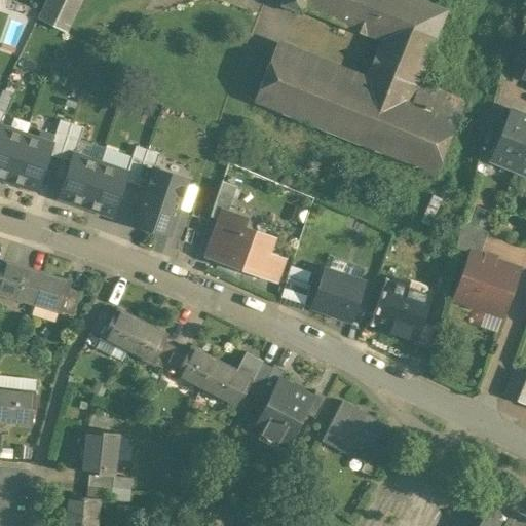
[(78,0),(48,0),(40,19),(45,22),(48,23),(64,30),(78,0)]
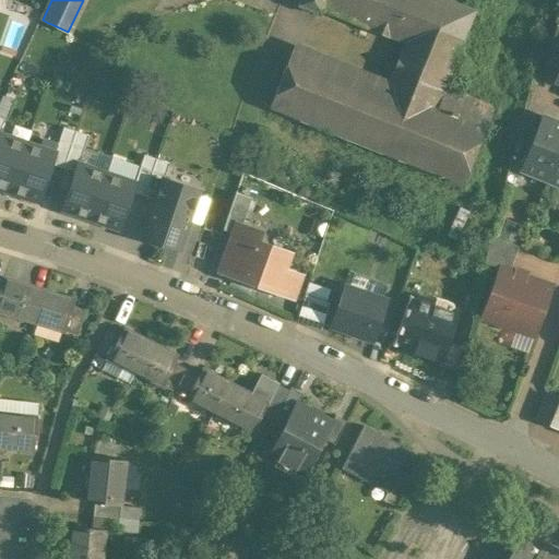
[(301,0),(300,6),(321,14),(322,10),(355,23),(364,0),(301,0)]
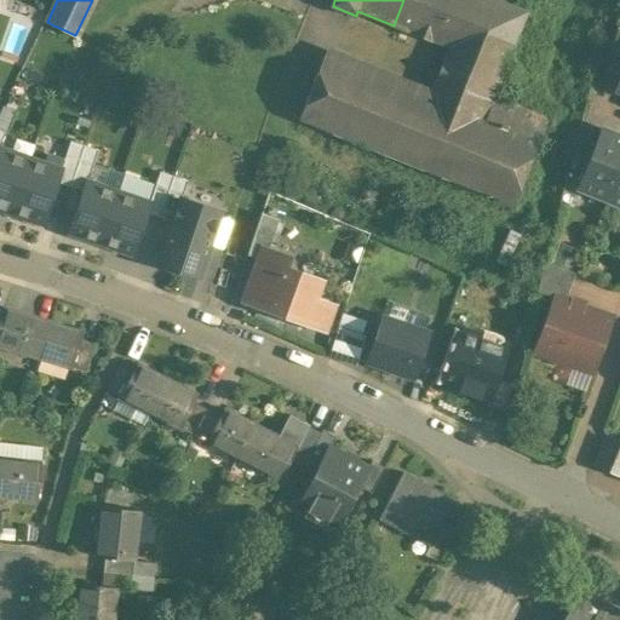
[(484,121),(493,99),(527,13),(494,0),(403,0),(394,26),(449,47),(429,99),(484,121)]
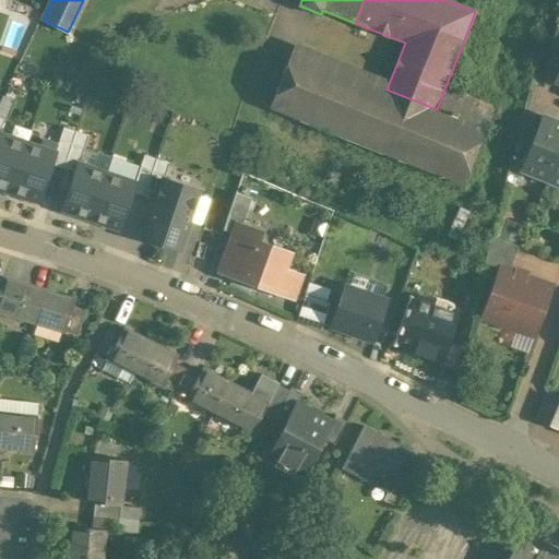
[(558,24),(556,23),(545,63),(558,67),(558,24)]
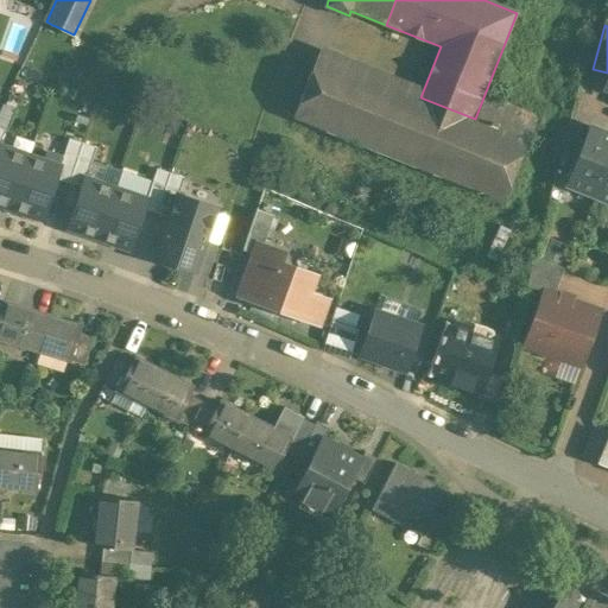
[(475,119),(420,97),(318,56),(293,118),(504,202),(527,141),(475,119)]
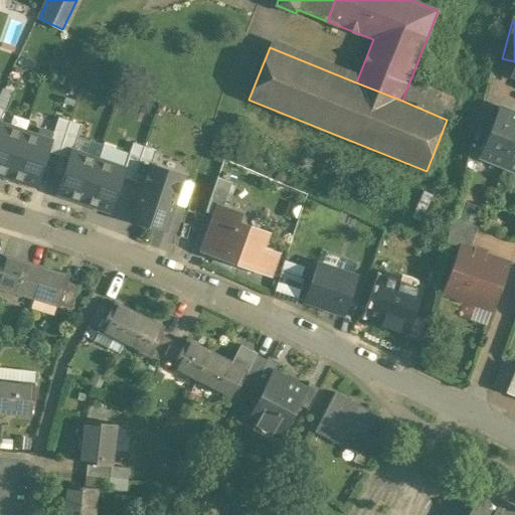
[(409,82),(402,101),(447,120),(455,100),(409,82)]
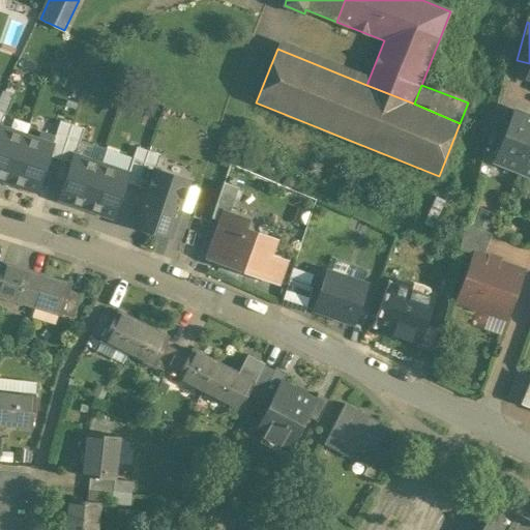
[(509,122),(497,153),(498,153),(495,162),(519,171),(529,143),(529,117),(514,112),(509,122)]
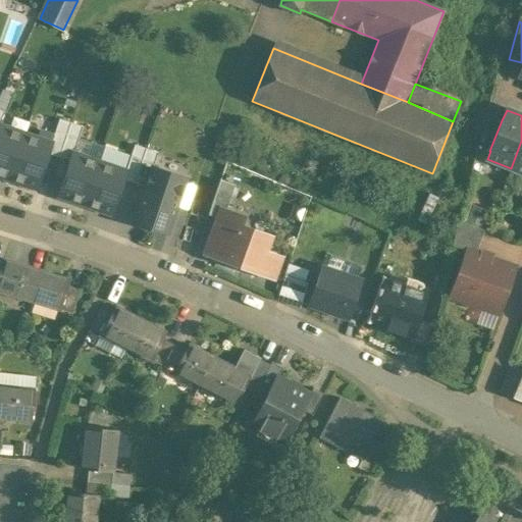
[(478,146),(489,151),(502,120),(486,115),(478,146)]
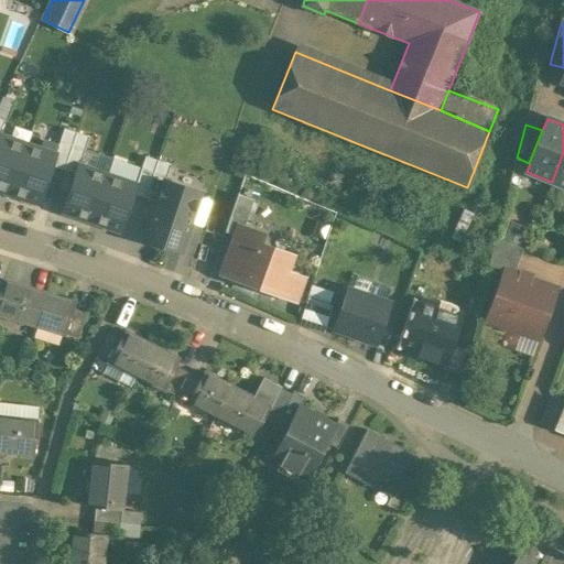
[(28,145),(0,136),(0,190),(11,194),(28,145)]
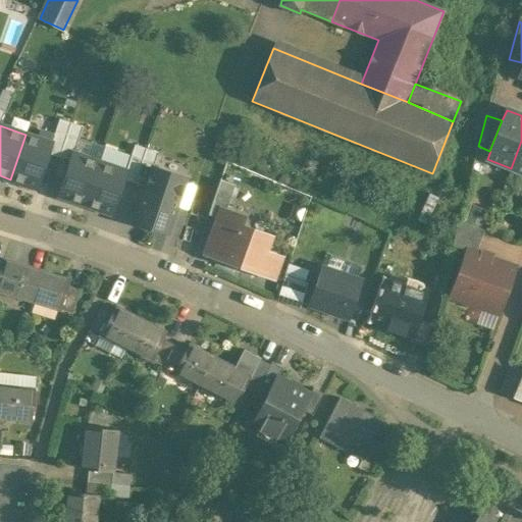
[(54,136),(40,131),(37,139),(25,135),(10,179),(36,189),(54,136)]
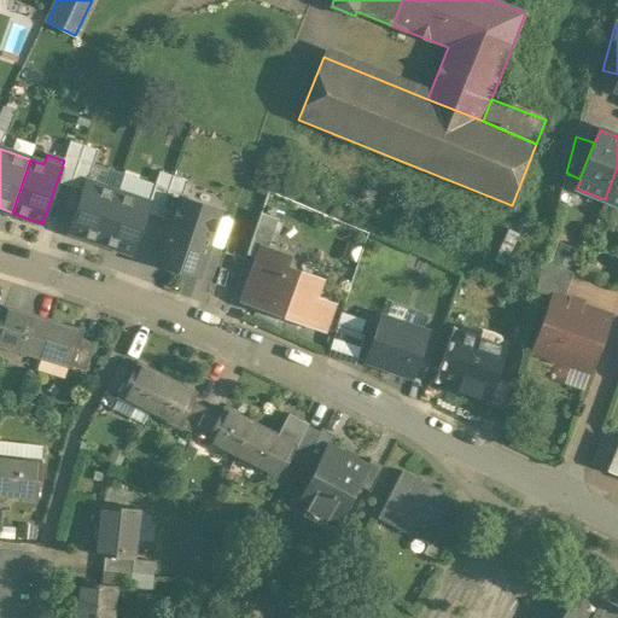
[(617,167),(605,199),(617,204),(617,167)]
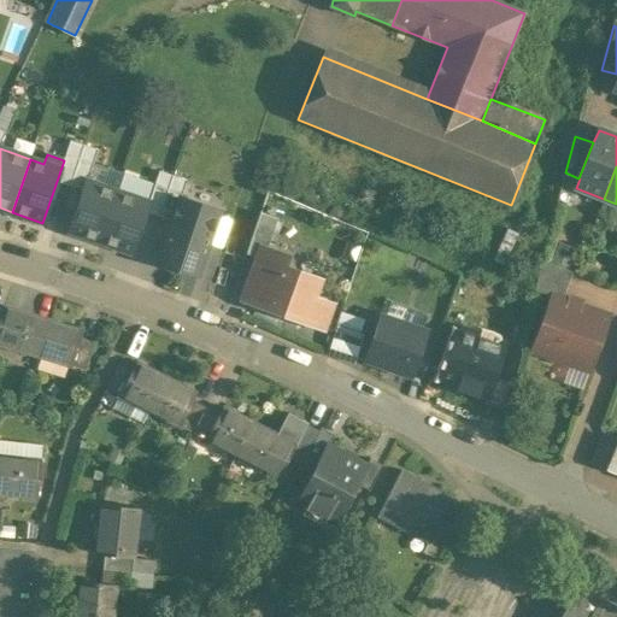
[(118,193),(87,182),(70,231),(100,242),(118,193)]
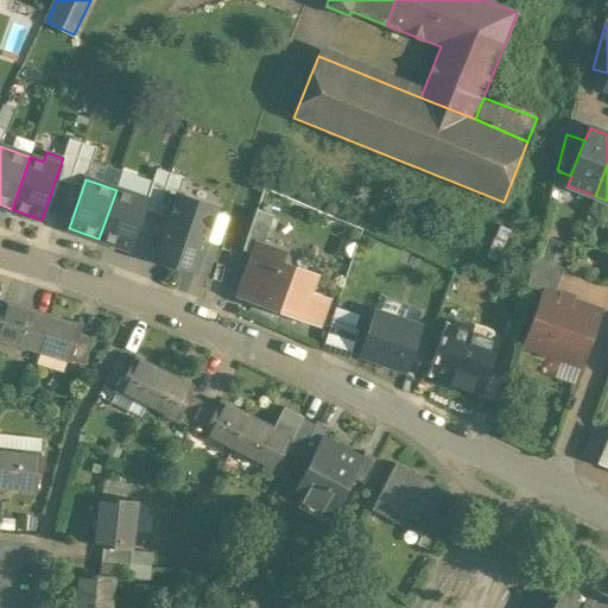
[(146,200),(116,190),(99,239),(130,249),(146,200)]
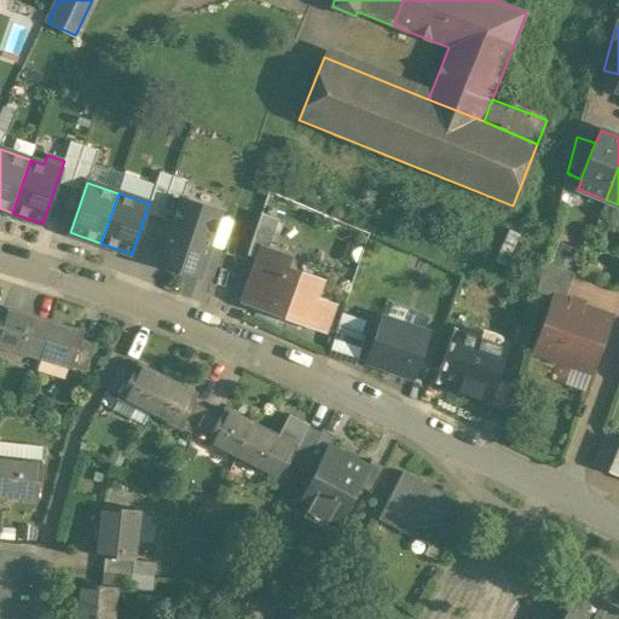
[(181,200),(160,264),(198,277),(220,213),(181,200)]
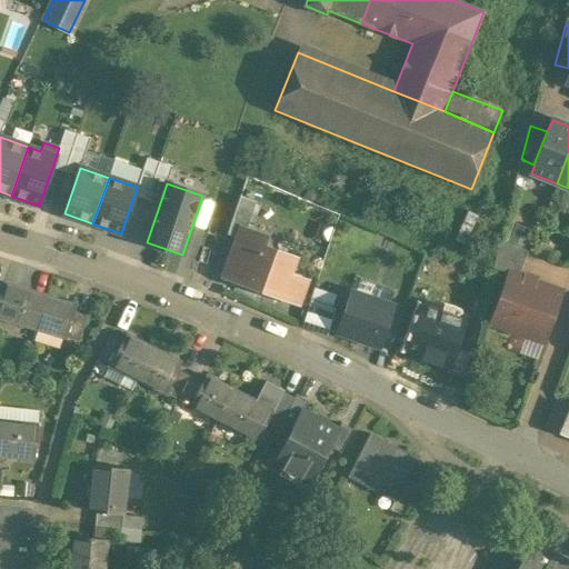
[(261,237),(243,230),(227,277),(296,301),(302,282),(283,276),(289,261),(257,249),(261,237)]
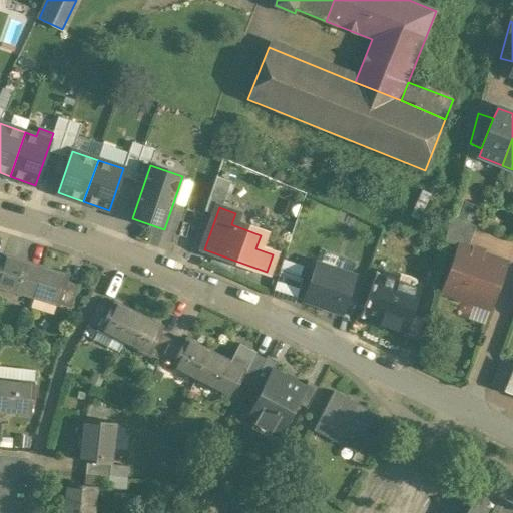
[(479,216),(467,211),(462,221),(474,226),(479,216)]
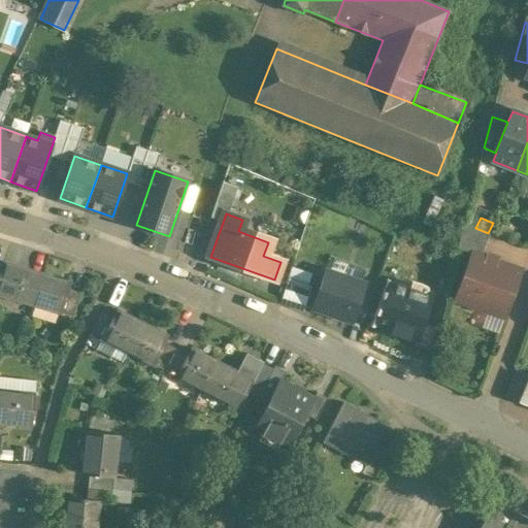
[(475,228),(464,223),(458,249),(472,254),(482,257),(490,233),(488,233),(475,228)]
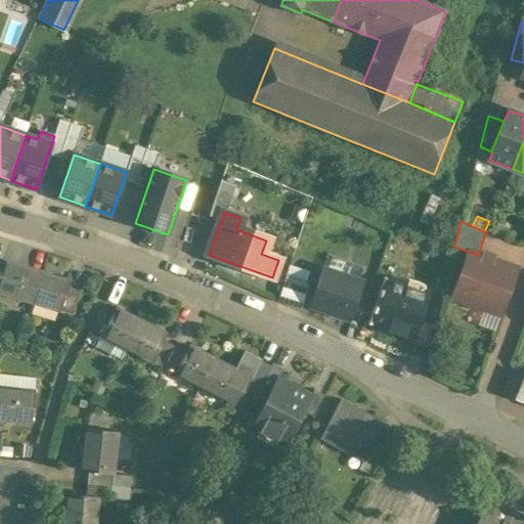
[(510,233),(500,229),(497,236),(508,241),(510,233)]
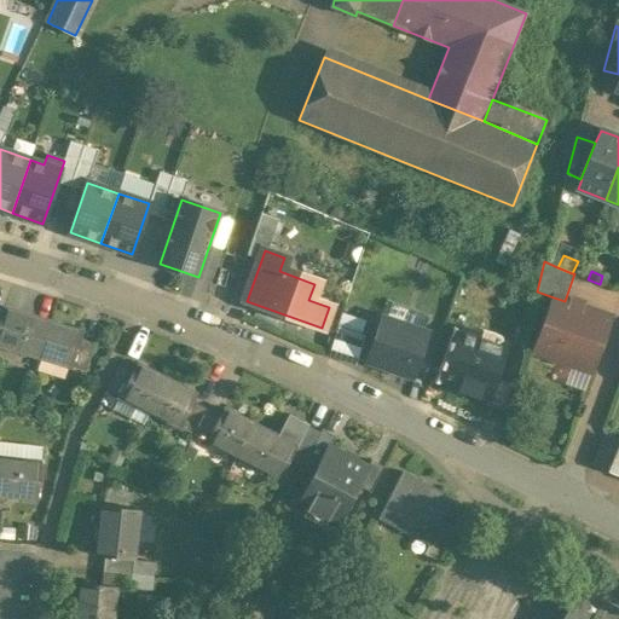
[(565,301),(554,298),(534,352),(573,366),(591,372),(611,318),(565,301)]
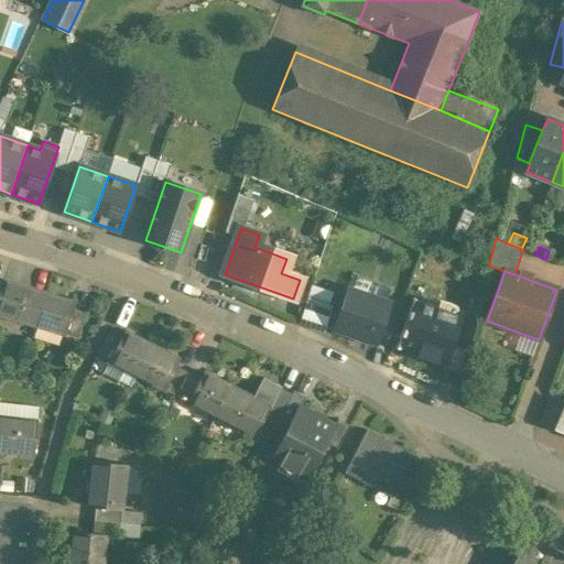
[(45,294),(3,281),(0,291),(0,315),(35,326),(45,294)]
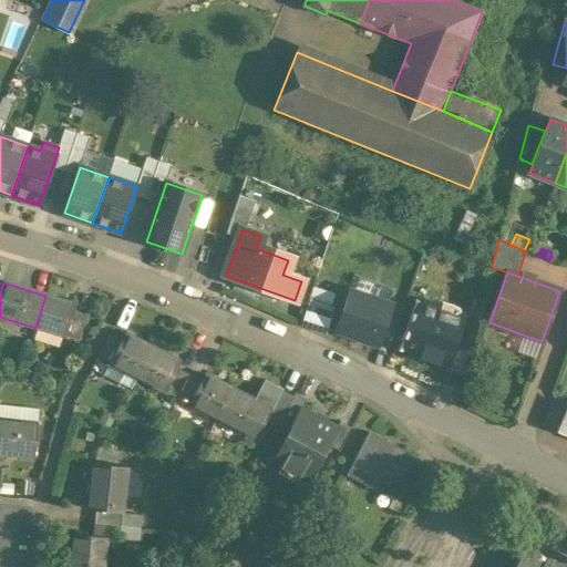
[(312,285),(302,326),(327,332),(338,291),(312,285)]
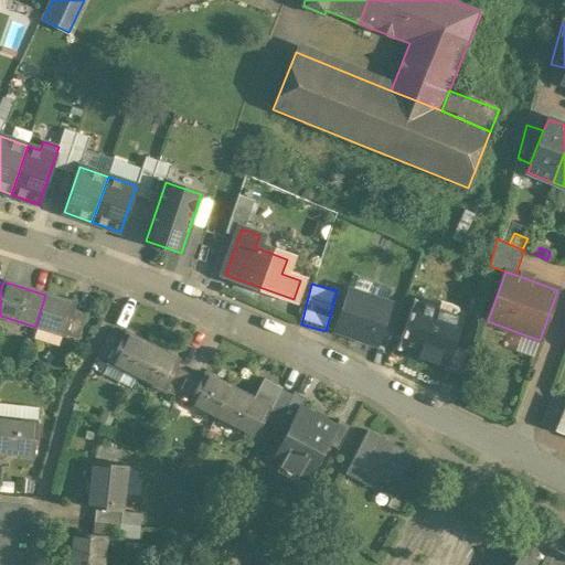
[(350,291),(337,330),(360,338),(376,343),(390,305),(350,291)]
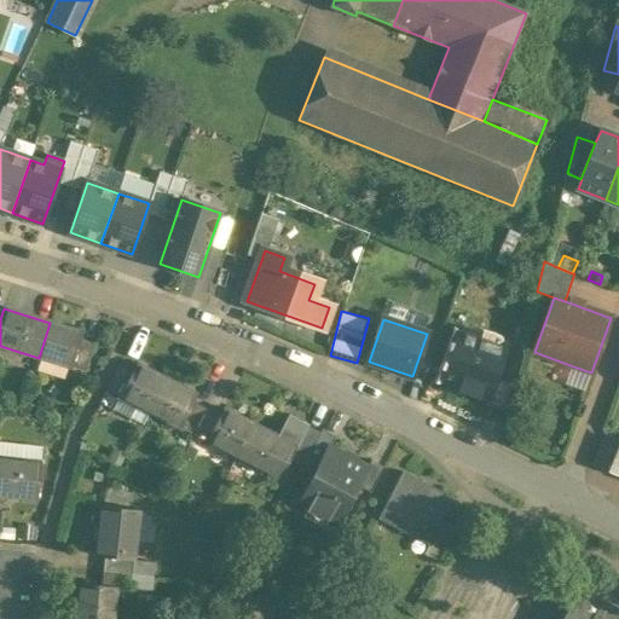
[(82,333),(50,323),(39,358),(71,368),(80,341),(82,333)]
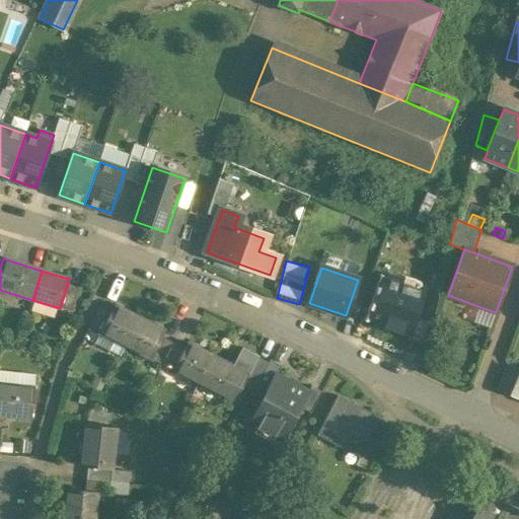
[(424,291),(387,278),(372,319),(387,325),(387,324),(409,332),(424,291)]
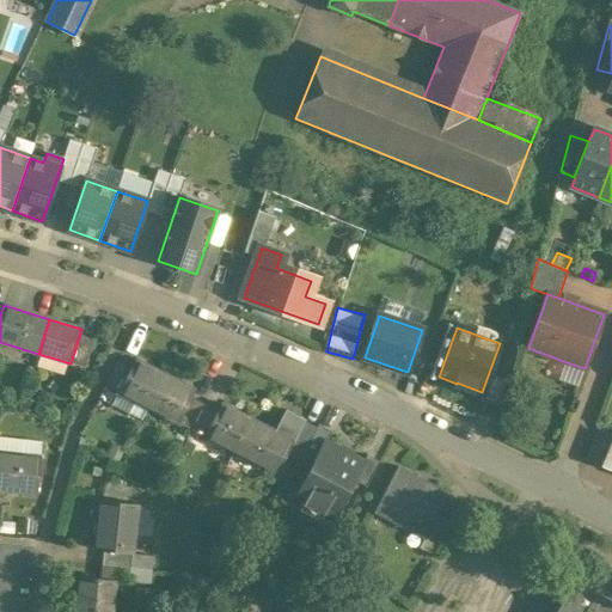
[(93,341),(79,337),(71,363),(85,368),(93,341)]
